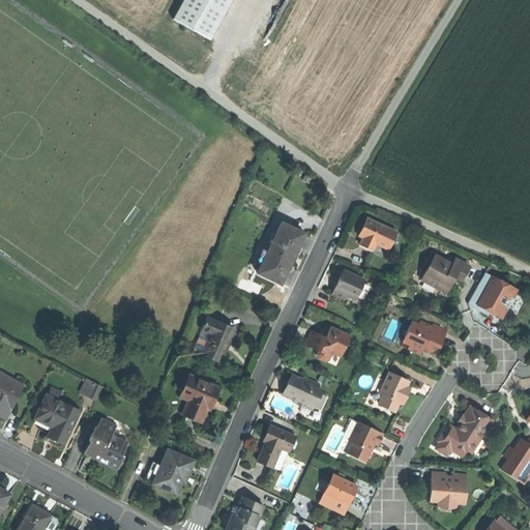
[(214,39),(234,0),(185,0),(176,20),(214,39)]
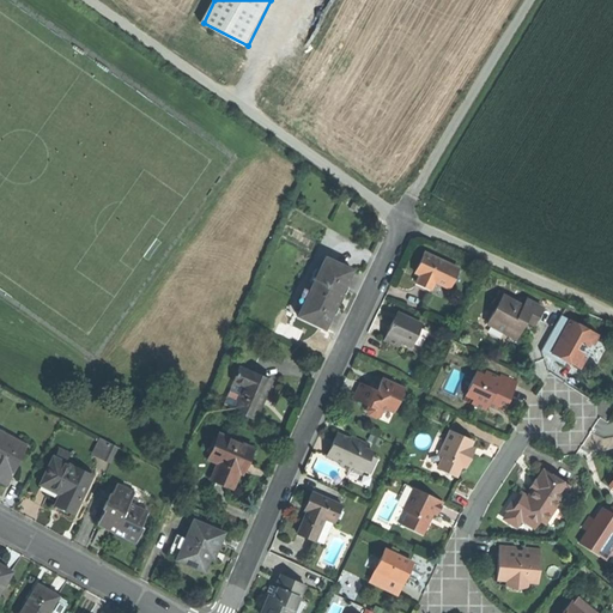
[(459,267),(426,253),(422,262),(418,271),(423,272),(418,280),(436,289),(439,281),(450,286),(459,267)]
